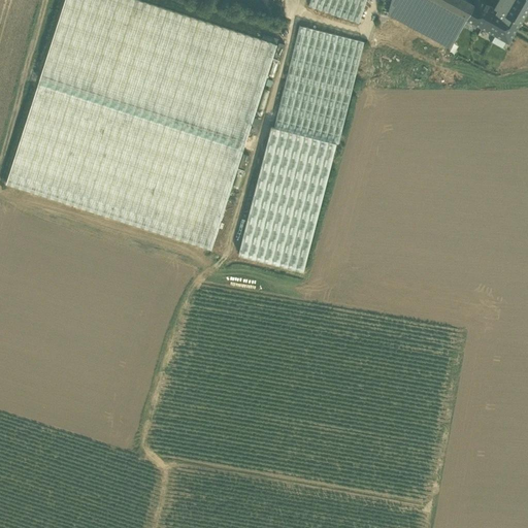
[(64,0),(6,183),(210,249),(276,44),(138,0),(64,0)]
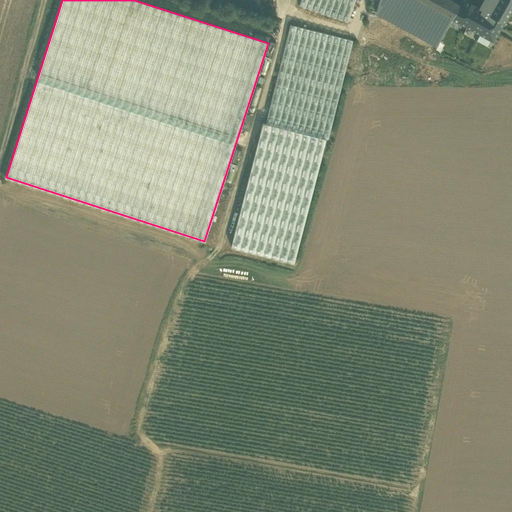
[(300,0),(299,6),(347,22),(355,0),(300,0)]
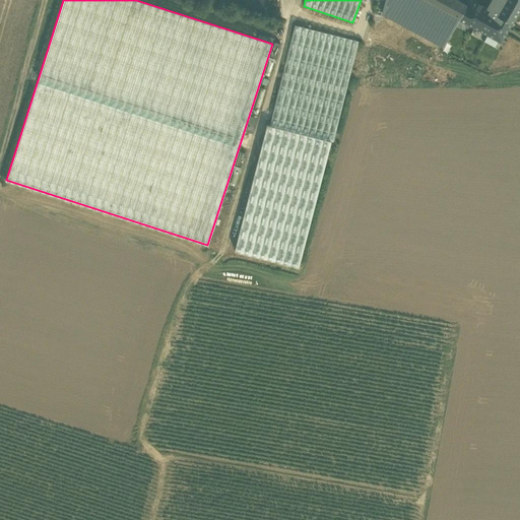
[(385,0),(382,13),(399,23),(407,9),(390,0),(385,0)]
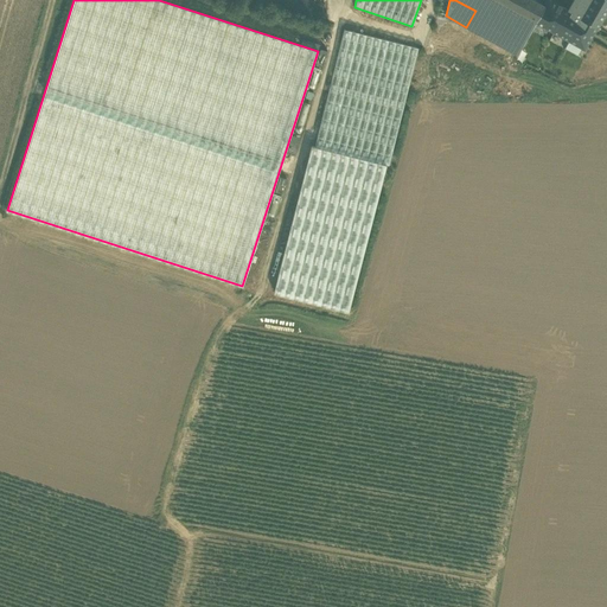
[(455,0),(475,11),(526,38),(535,23),(493,0),(455,0)]
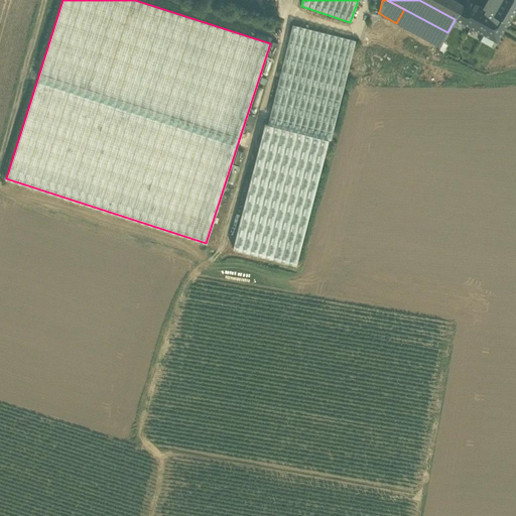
[(419,0),(455,19),(463,5),(453,0),(419,0)]
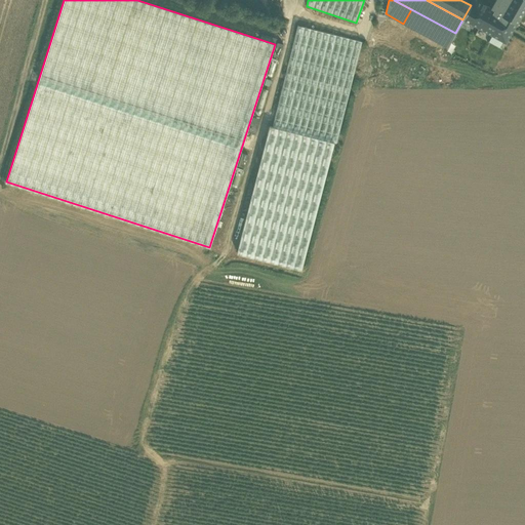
[(476,0),(473,0),(471,5),(462,19),(506,43),(517,23),(493,10),(476,0)]
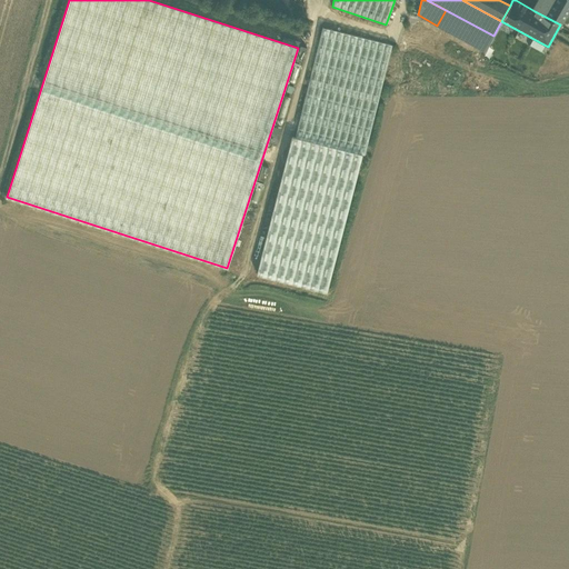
[(568,0),(540,0),(535,11),(560,25),(568,8),(568,0)]
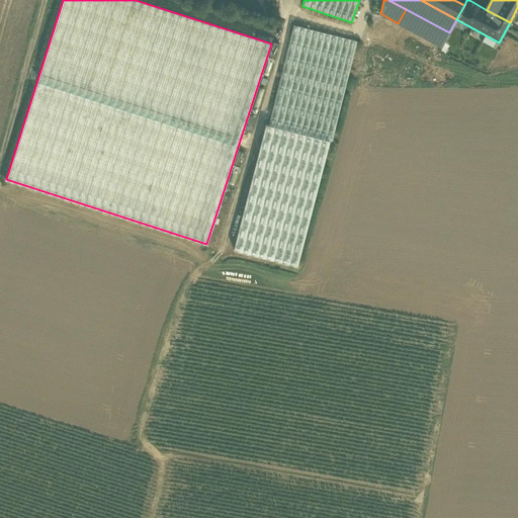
[(449,32),(406,9),(398,23),(441,47),(449,32)]
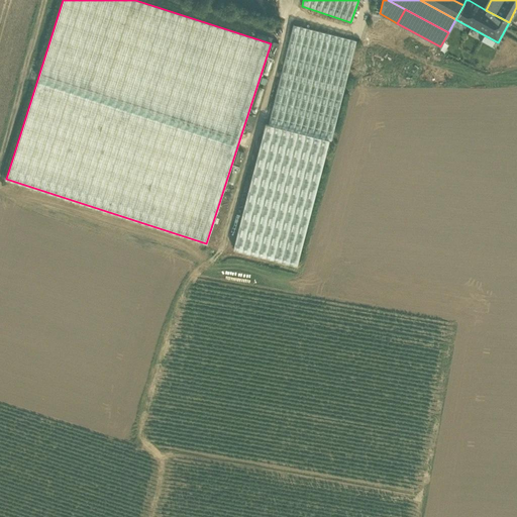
[(328,139),(330,140),(356,40),(293,24),(268,124),(328,139)]
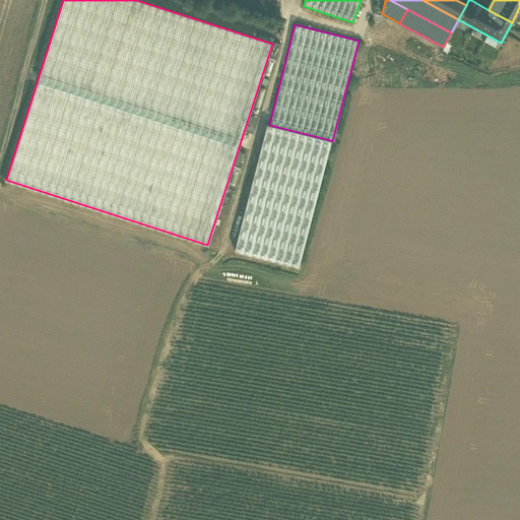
[(270,55),(275,57),(280,44),(274,42),(270,55)]
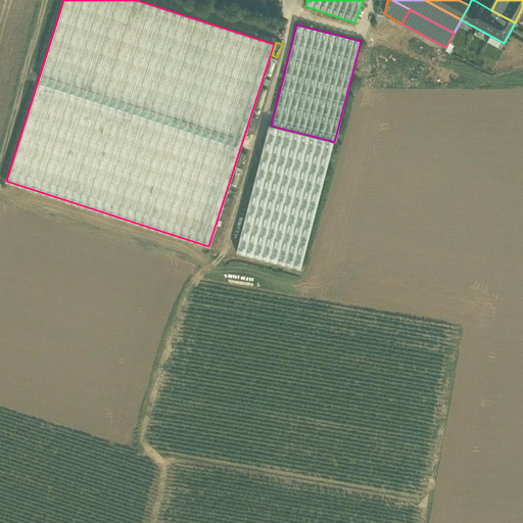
[(266,75),(271,77),(276,59),(271,57),(266,75)]
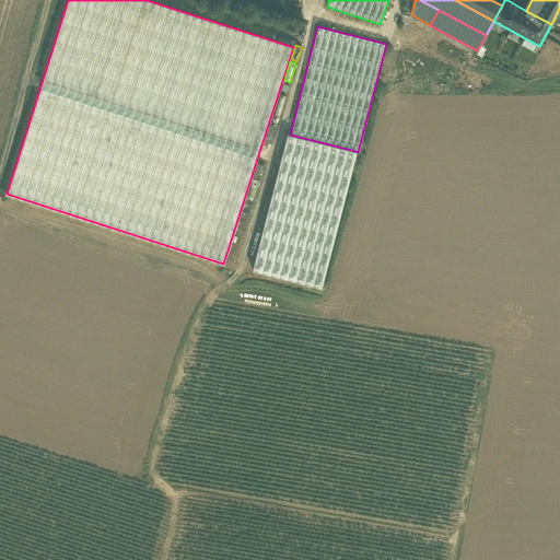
[(271,120),(278,123),(286,96),(280,94),(271,120)]
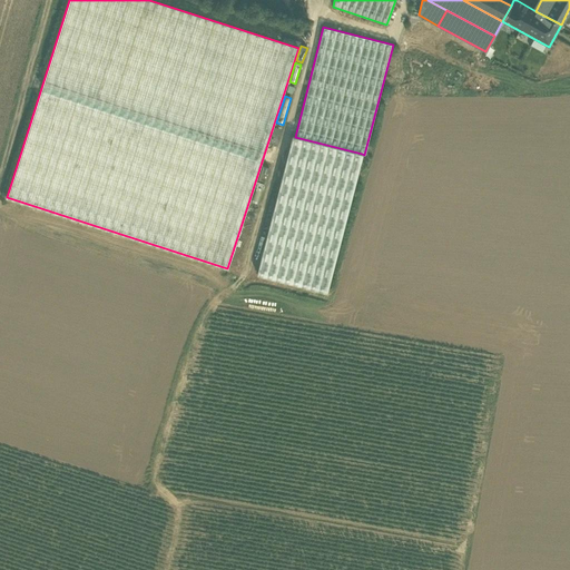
[(269,144),(275,146),(282,127),(276,125),(269,144)]
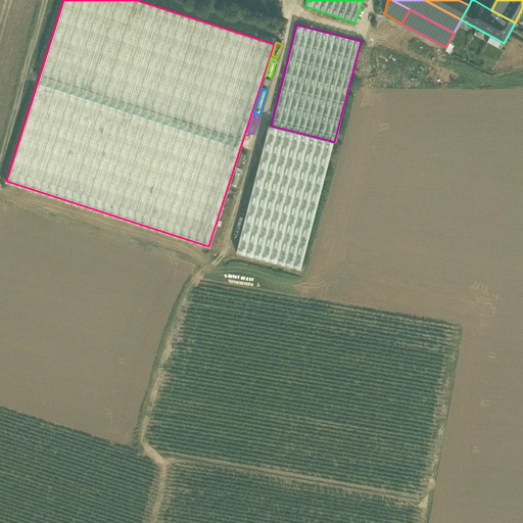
[(236,251),(300,268),(332,141),(271,126),(269,126),(236,251)]
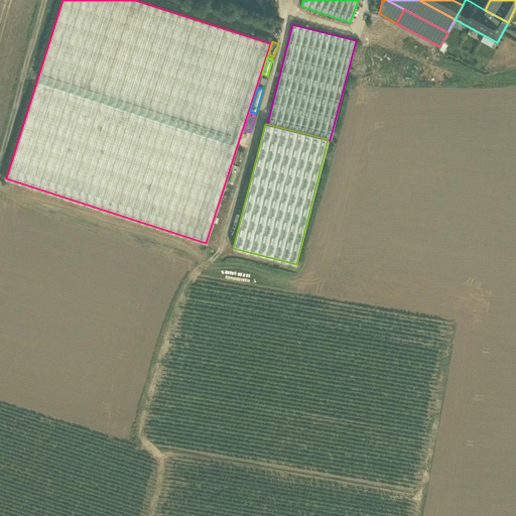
[(233,163),(239,165),(243,152),(238,150),(233,163)]
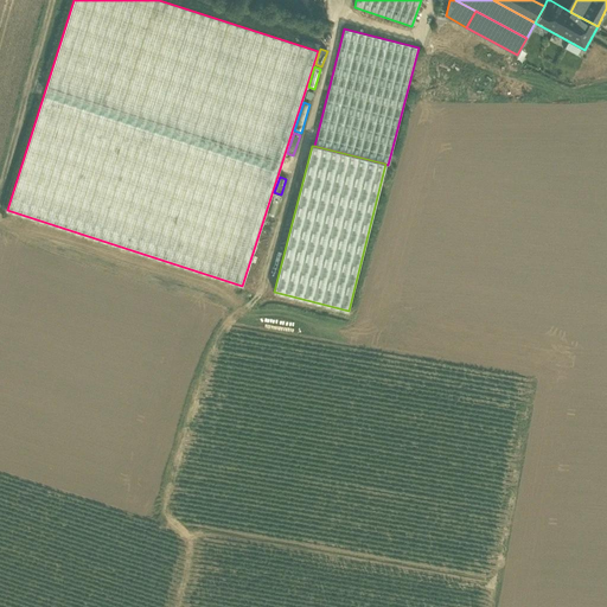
[(267,215),(274,217),(280,197),(273,196),(267,215)]
